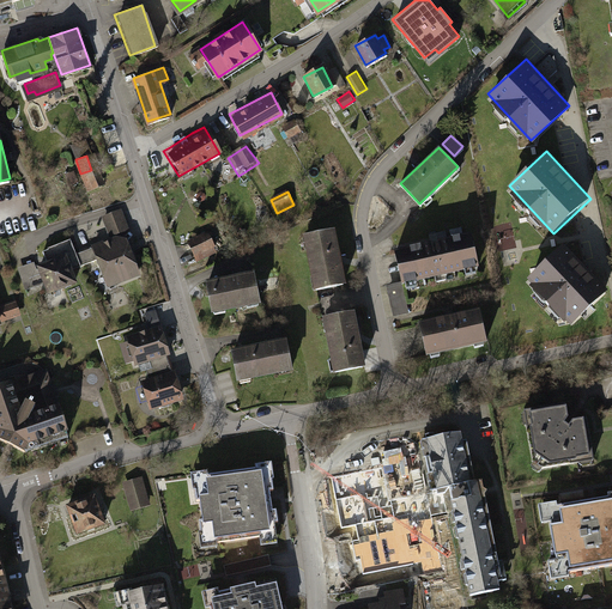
[(116,208),(98,215),(109,245),(92,253),(104,285),(133,273),(120,241),(127,237),(116,208)]
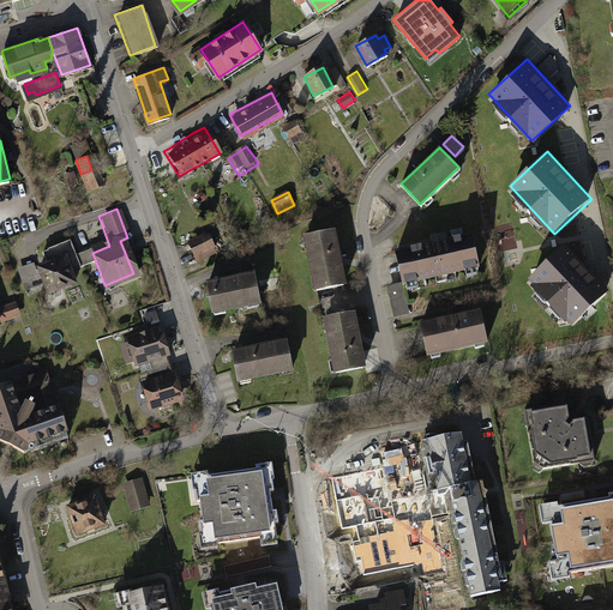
[(332,229),(305,235),(316,287),(343,281),(332,229)]
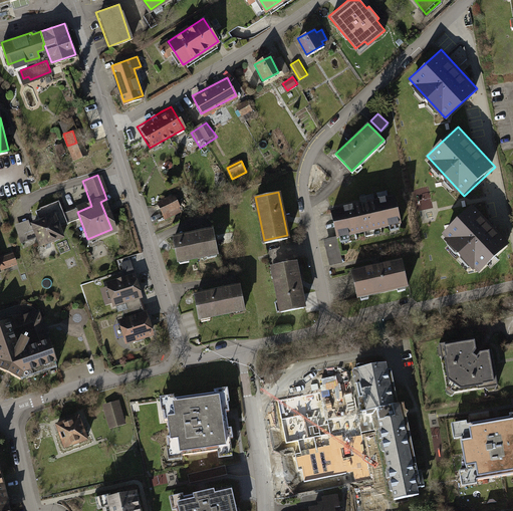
[(175,195),(159,203),(165,214),(180,207),(175,195)]
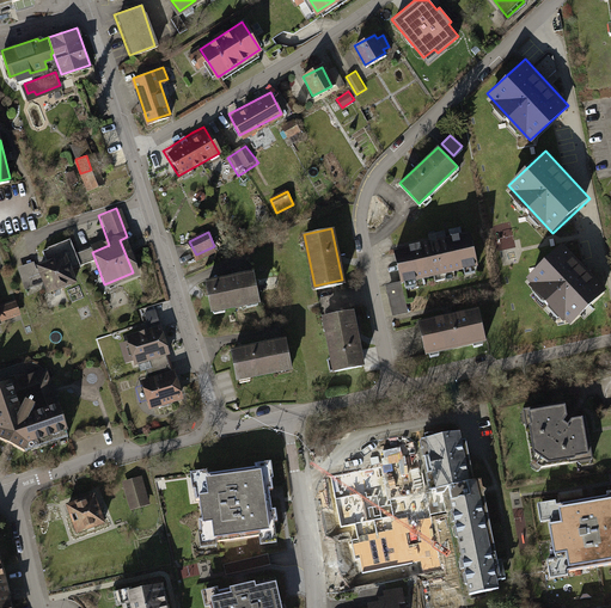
[(470,233),(393,251),(399,280),(477,263),(470,233)]
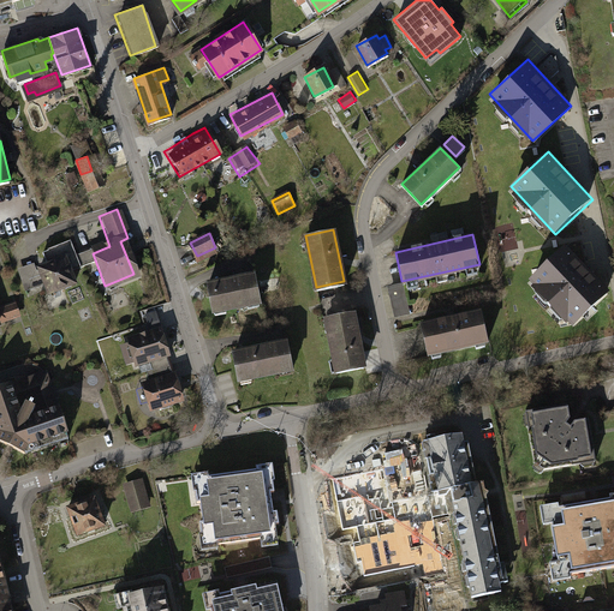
[(45,262),(34,267),(45,295),(73,283),(67,269),(77,265),(66,239),(40,250),(45,262)]
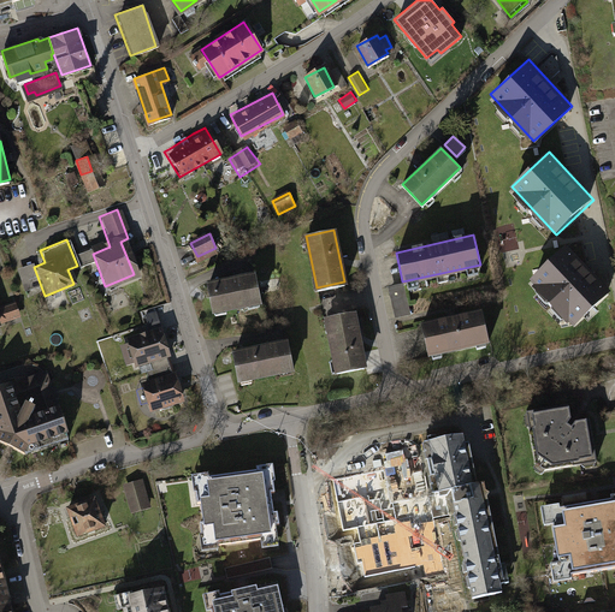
[(613,291),(567,244),(530,281),(575,327),(613,291)]
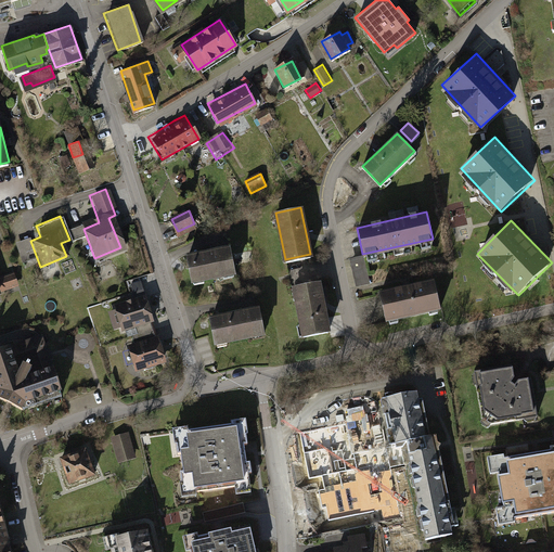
[(229,247),(187,256),(192,281),(234,272),(229,247)]
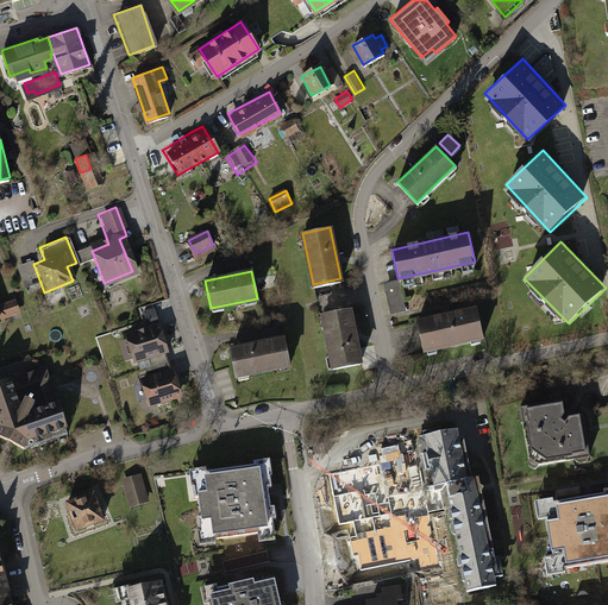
[(476,308),(417,321),(424,350),(482,336),(476,308)]
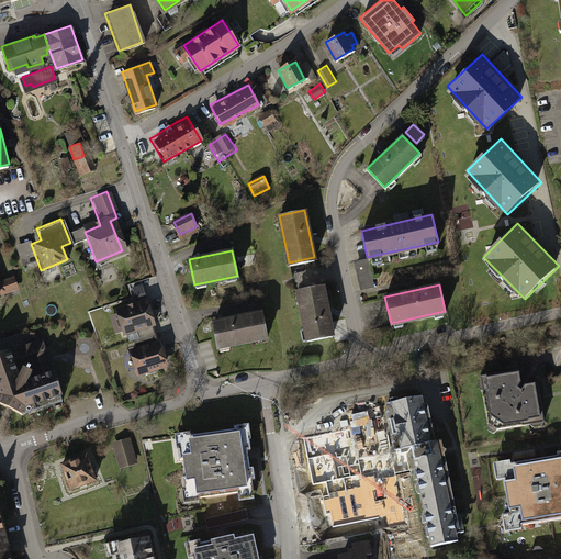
[(322,286),(296,291),(306,339),(332,334),(322,286)]
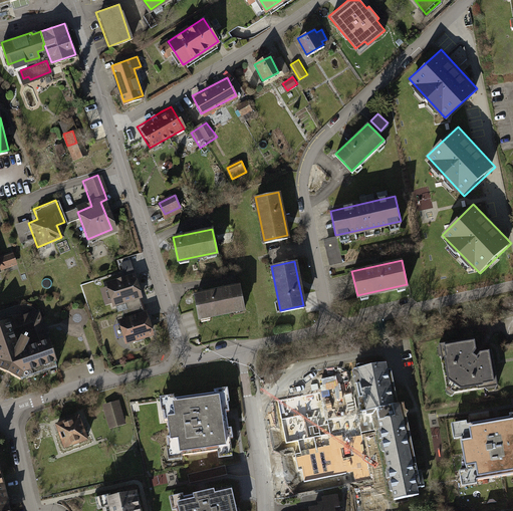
[(134,273),(105,281),(112,303),(141,295),(134,273)]
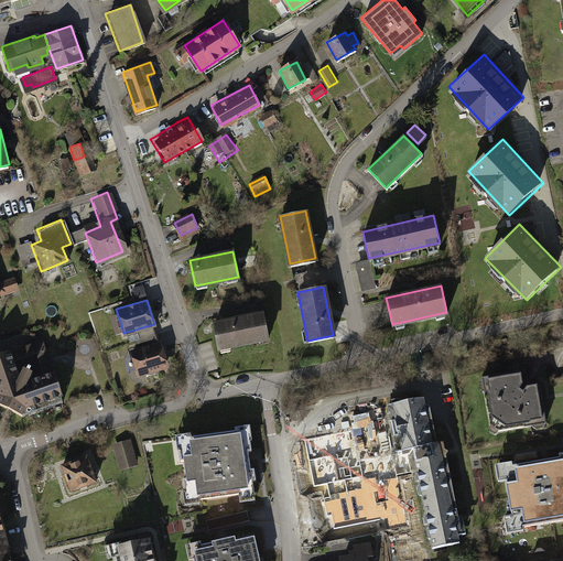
[(263,313),(213,322),(218,348),(269,338),(263,313)]
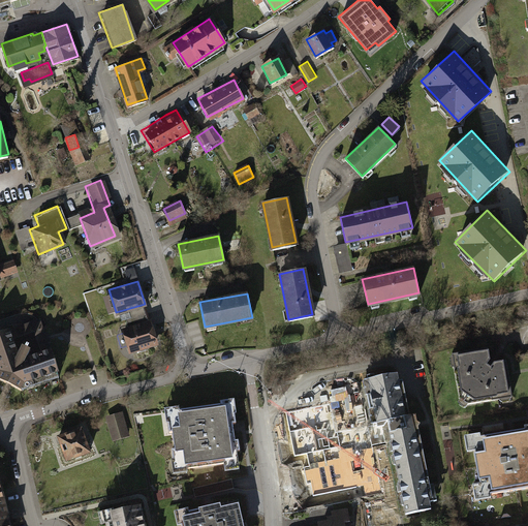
[(157,342),(150,319),(123,328),(130,350),(157,342)]
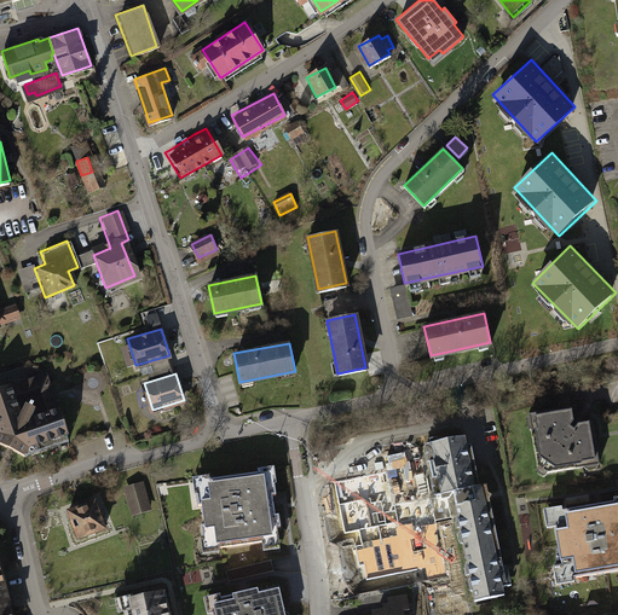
[(11,382),(0,386),(0,433),(0,440),(24,452),(27,446),(68,434),(59,406),(32,416),(35,406),(27,401),(22,411),(11,382)]
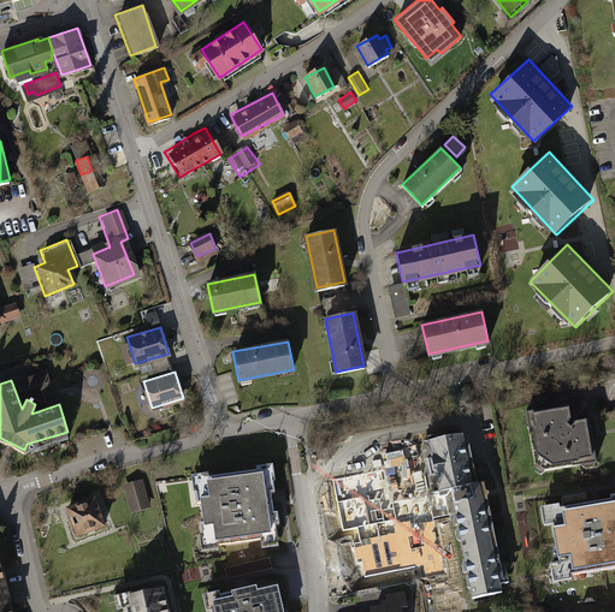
[(567,403),(527,410),(537,469),(596,459),(589,420),(575,421),(572,426),(567,423),(571,419),(567,403)]
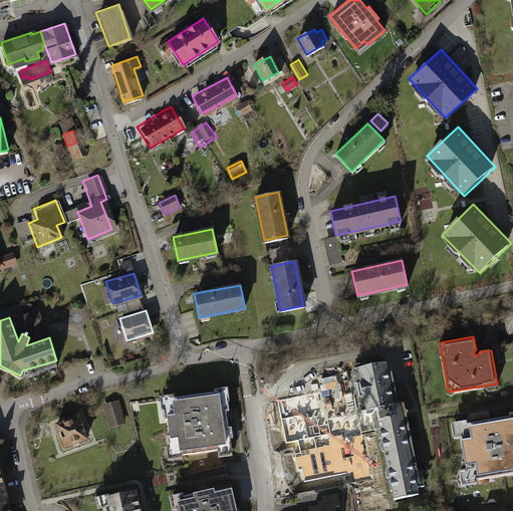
[(380,363),(348,371),(359,414),(370,411),(393,502),(424,494),(401,403),(392,406),(380,363)]
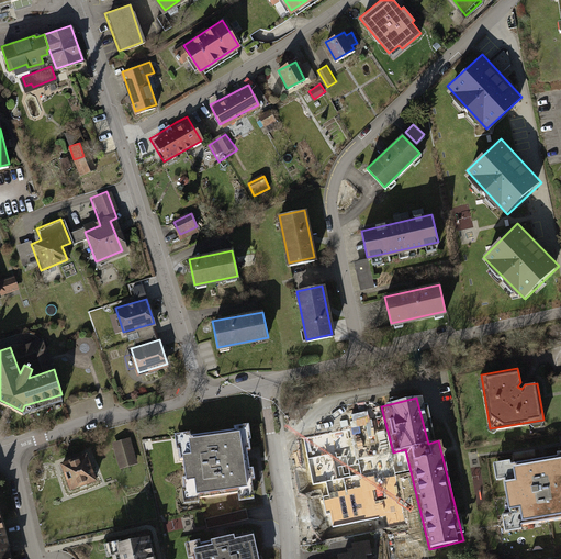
[(194,431),(174,434),(184,504),(204,501),(203,494),(236,490),(238,501),(256,498),(249,448),(255,448),(250,423),(233,425),(234,429),(194,436),(194,431)]
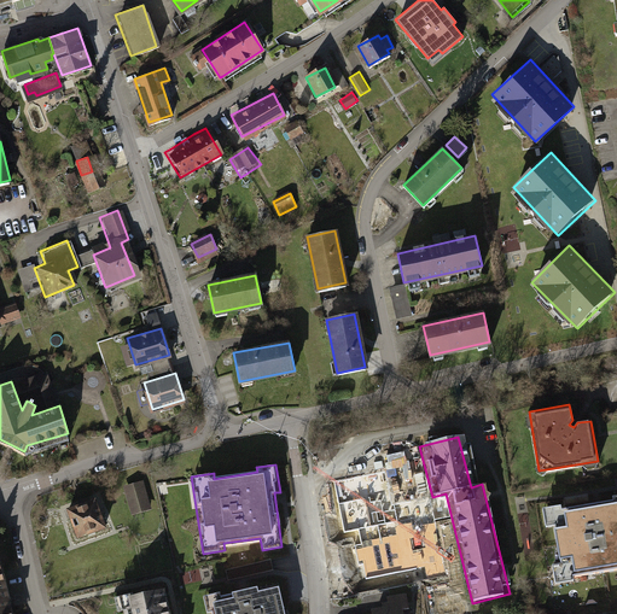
[(141,478),(122,483),(132,513),(150,507),(141,478)]
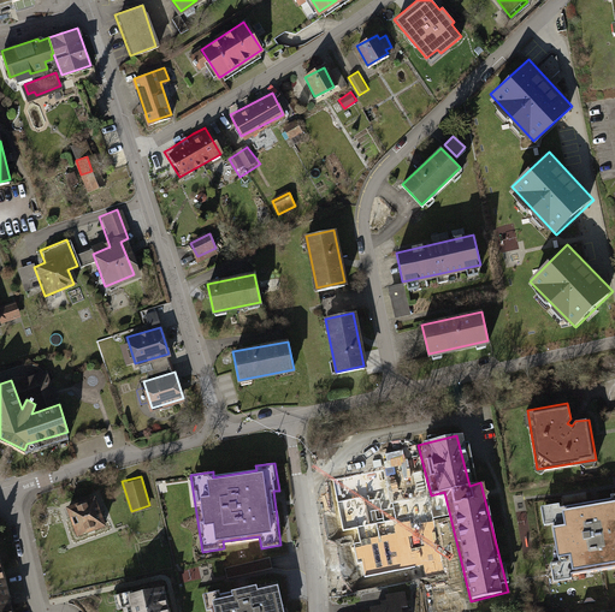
[(562,505),(542,509),(544,524),(555,523),(561,563),(554,564),(557,582),(575,578),(574,574),(614,566),(614,494),(614,495),(614,500),(562,509),(562,505)]
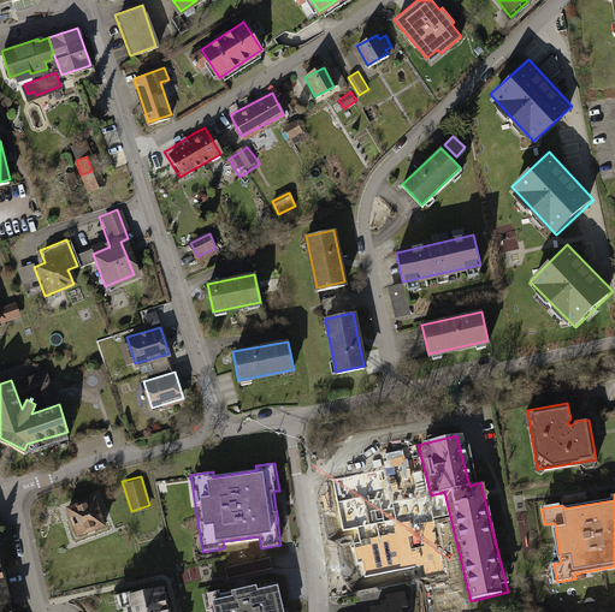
[(94,497),(66,505),(75,532),(102,523),(94,497)]
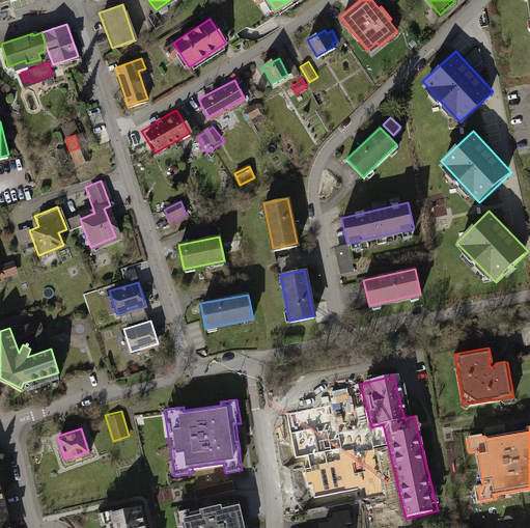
[(322,446),(296,450),(301,476),(327,472),(322,446)]
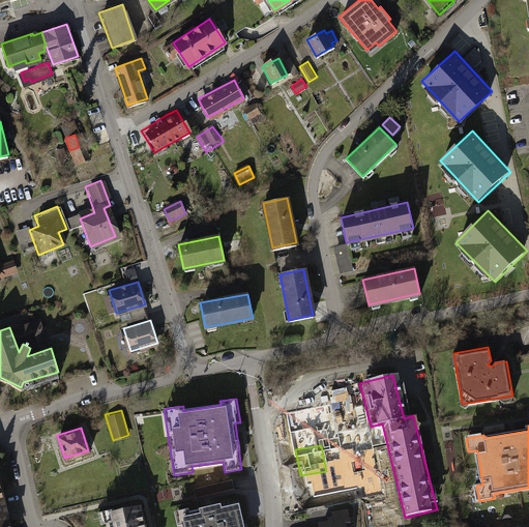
[(0,526),(9,526),(0,485),(0,526)]
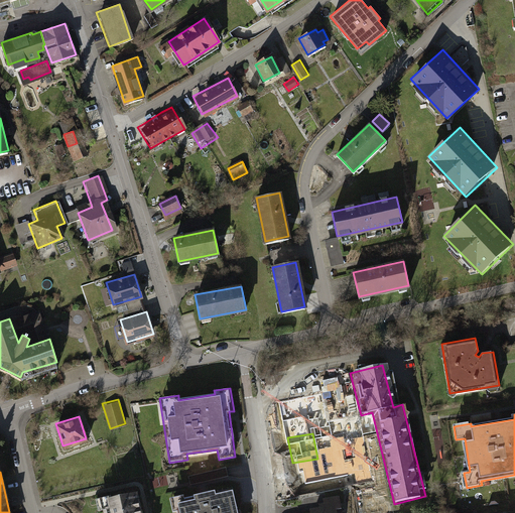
[(139,512),(132,489),(96,499),(99,512),(139,512)]
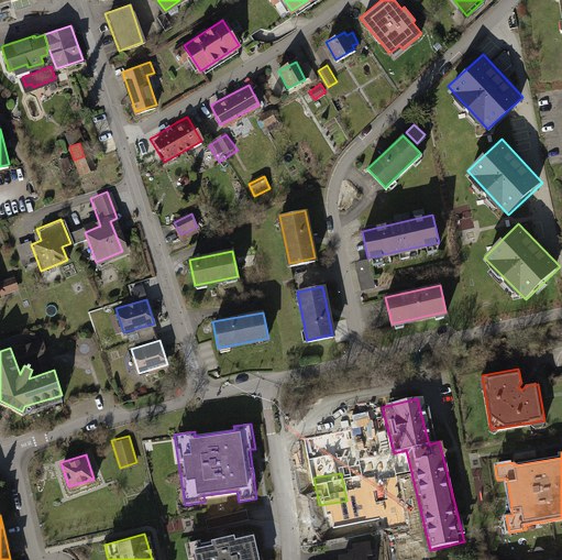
[(202,538),(185,542),(189,559),(194,559),(193,559),(261,559),(255,534),(204,545),(202,538)]
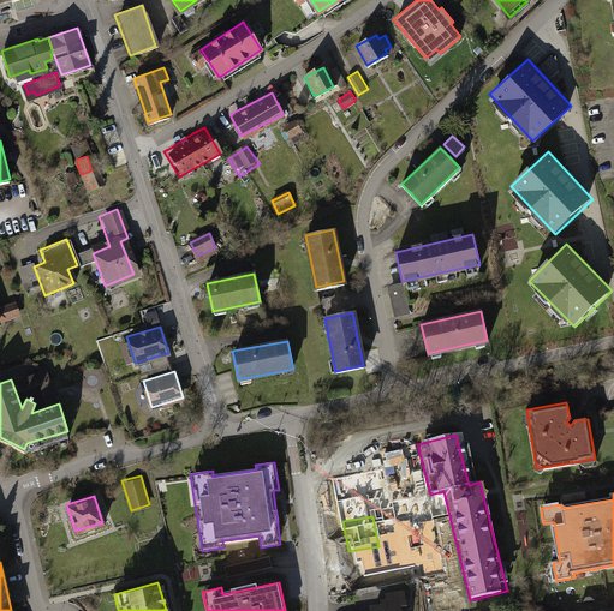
[(370,610),(407,610),(405,588),(386,591),(387,598),(381,598),(381,601),(370,604),(370,610)]
